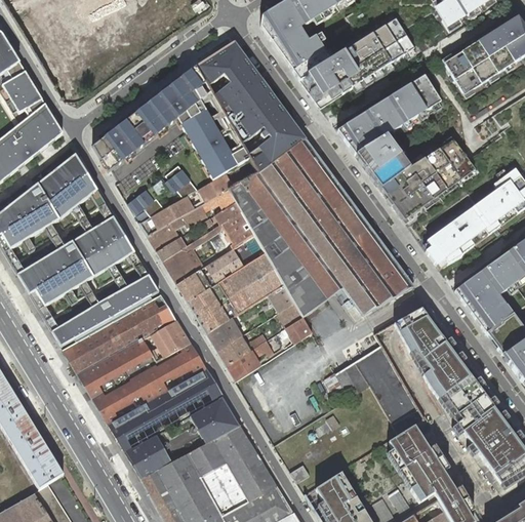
[(135,6),(131,0),(56,0),(76,37),(135,6)]
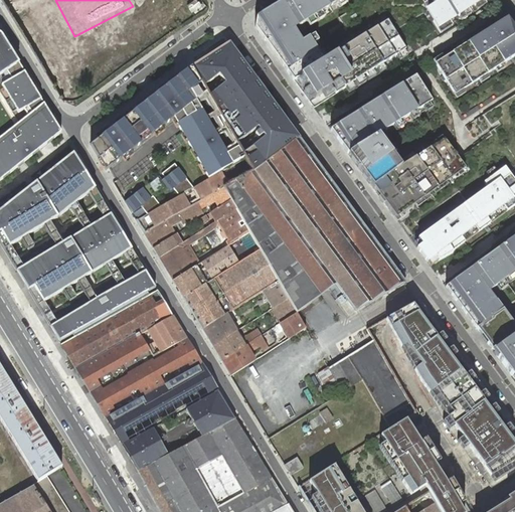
[(190,0),(188,1),(193,10),(203,5),(201,0),(190,0)]
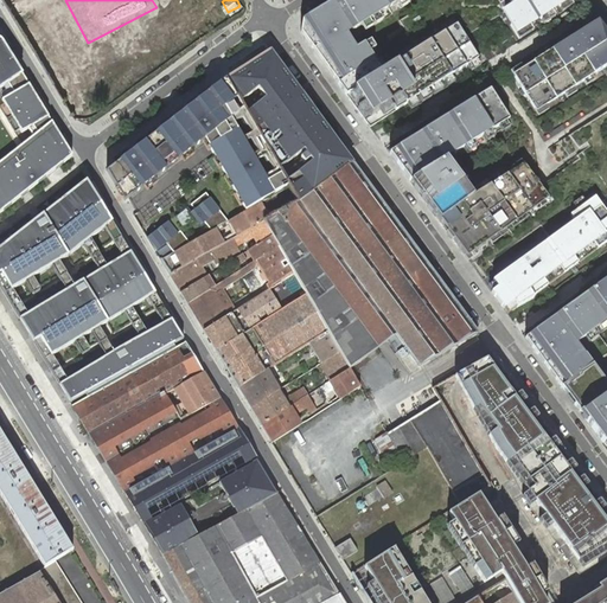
[(347,0),(350,4),(345,7),(342,2),(337,6),(352,29),(362,43),(356,46),(352,49),(325,5),(302,18),(300,30),(305,36),(311,31),(319,42),(313,46),(339,81),(345,76),(353,88),(347,92),(368,120),(401,98),(404,102),(408,100),(414,95),(420,91),(427,87),(432,84),(439,79),(445,77),(452,72),(468,62),(477,56),(478,56),(465,34),(505,8),(513,20),(518,29),(529,21),(540,14),(550,7),(557,2),(561,0),(347,0)]
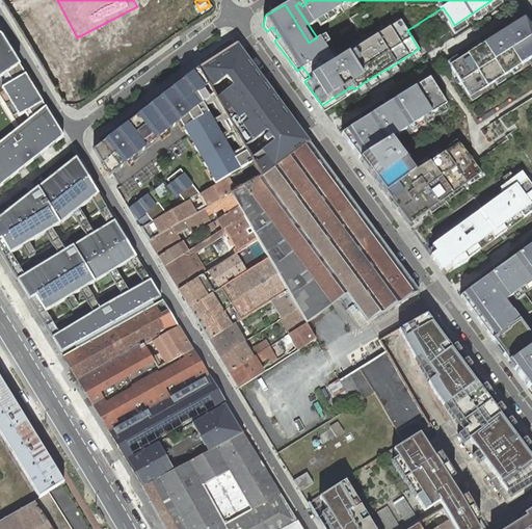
[(291,0),(285,4),(309,43),(312,41),(304,28),(309,25),(295,5),(299,2),(302,6),(307,3),(304,0),(291,0)]
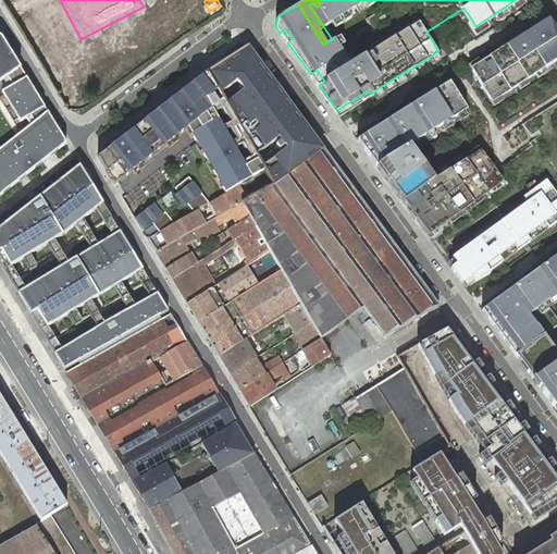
[(505,7),(495,13),(498,19),(509,12),(505,7)]
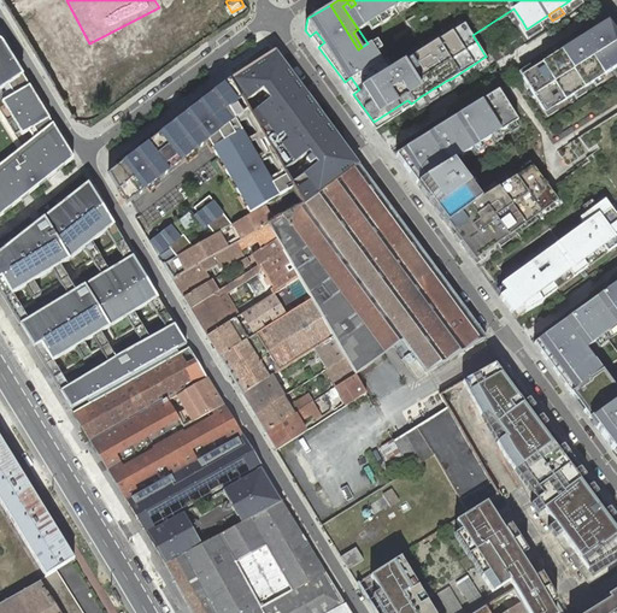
[(436,128),(401,149),(407,159),(404,163),(485,272),(498,264),(548,225),(558,239),(507,276),(501,281),(506,288),(499,293),(512,311),(513,310),(522,304),(526,308),(544,299),(542,298),(538,292),(571,266),(576,272),(588,264),(583,258),(603,243),(607,249),(616,242),(616,210),(616,212),(610,204),(616,198),(616,30),(607,18),(560,49),(562,51),(551,58),(550,56),(533,66),(534,69),(523,76),(545,108),(554,102),(556,105),(575,93),(574,90),(583,84),(585,87),(594,80),(592,78),(603,71),(604,75),(613,68),(616,65),(616,111),(581,135),(591,152),(586,155),(588,159),(547,187),(532,164),(523,170),(509,178),(503,183),(498,186),(489,192),(480,198),(471,184),(465,175),(453,159),(465,151),(519,117),(500,87),(482,99),(485,102),(439,131),(436,128)]
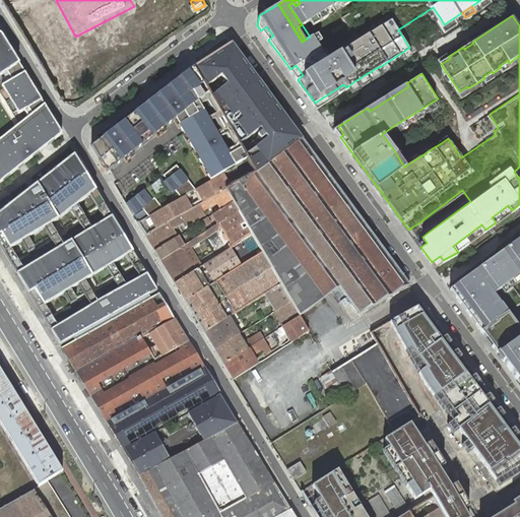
[(444,24),(440,17),(437,19),(444,31),(456,23),(453,18),(444,24)]
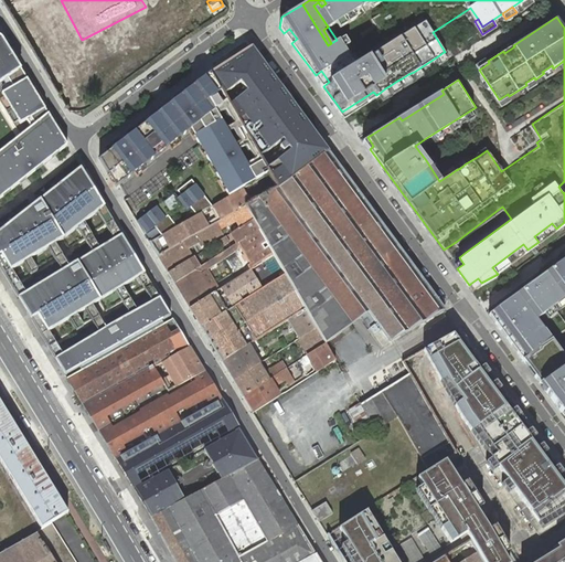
[(289,29),(284,33),(291,43),(297,39),(289,29)]
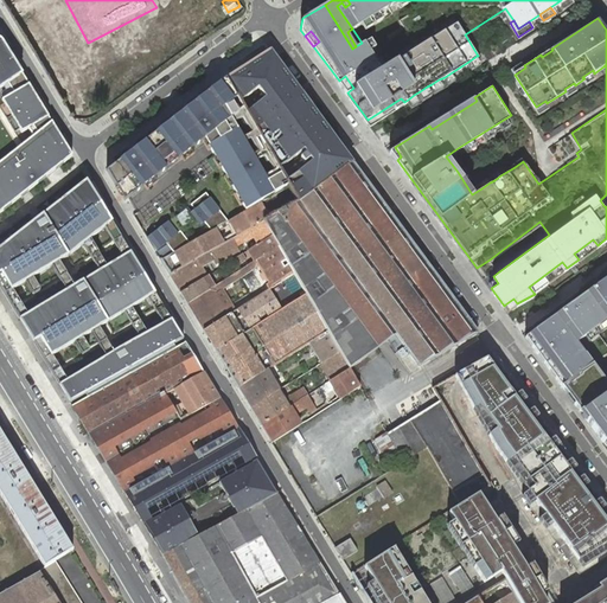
[(0,162),(2,166),(0,167),(0,209),(72,152),(66,142),(11,50),(1,36),(0,34),(0,162)]
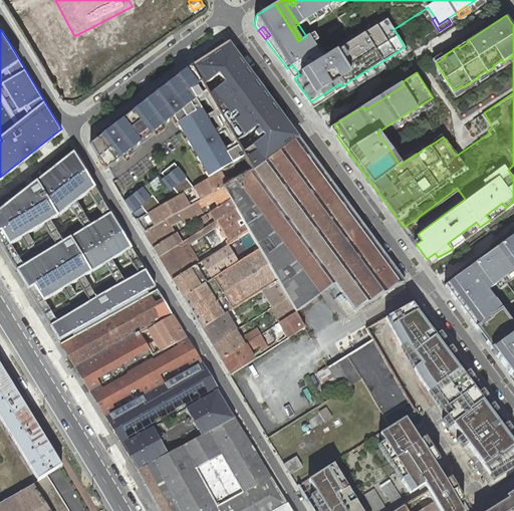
[(464,37),(456,43),(458,46),(459,48),(468,42),(467,41),(464,37)]
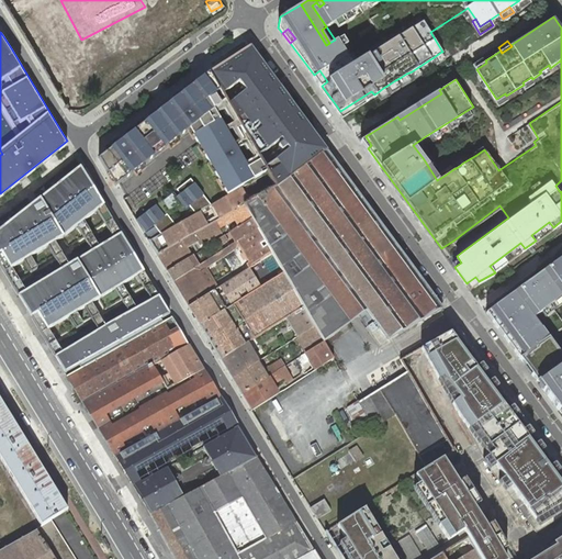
[(277,183),(326,147),(285,92),(250,44),(210,69),(145,121),(165,146),(189,126),(227,193),(269,169),(277,183)]
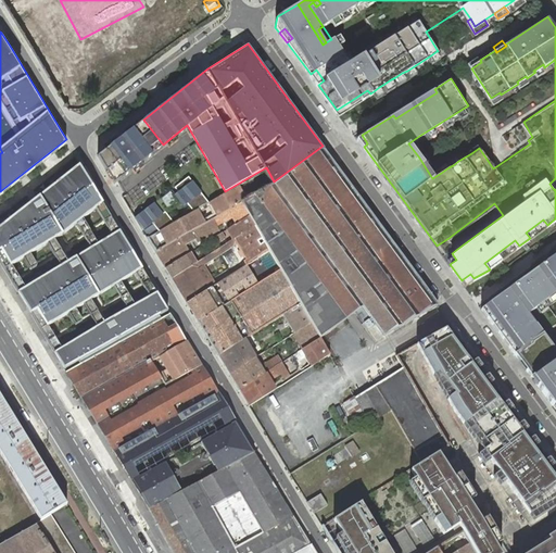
[(437,51),(429,57),(432,62),(440,57),(437,51)]
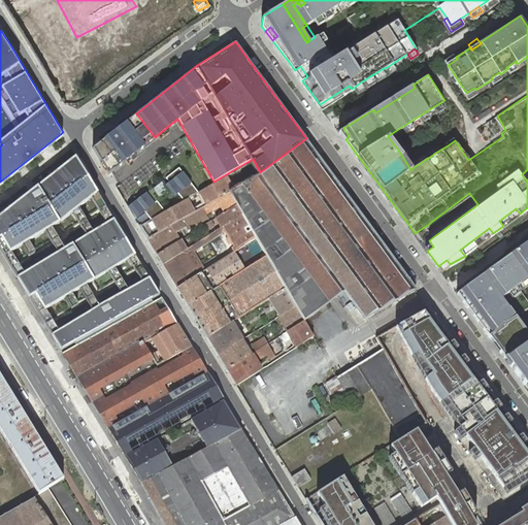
[(444,59),(448,65),(457,59),(456,57),(453,54),(444,59)]
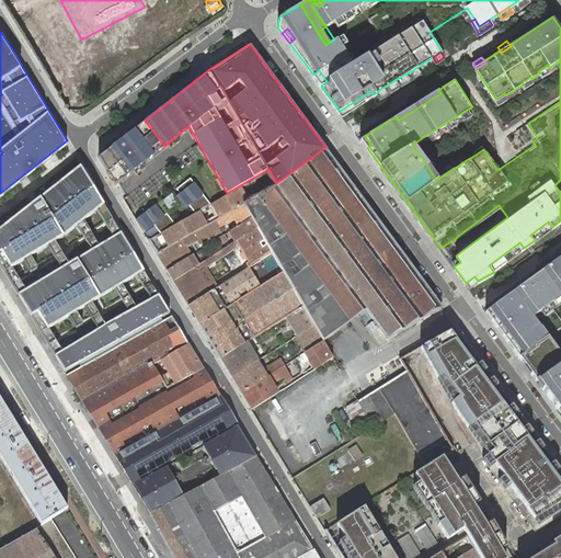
[(548,65),(538,71),(540,72),(542,77),(551,70),(549,68),(548,65)]
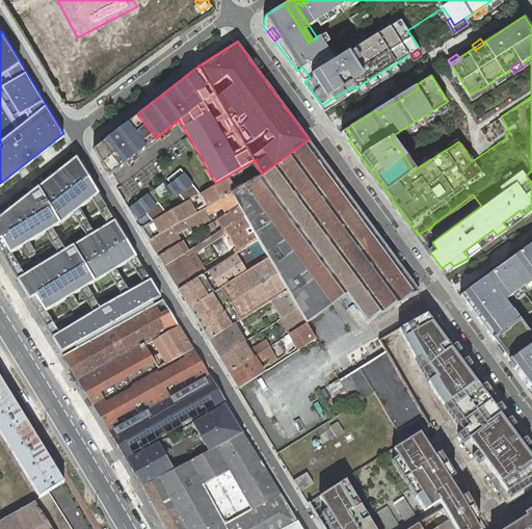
[(396,63),(390,68),(393,73),(399,69),(396,63)]
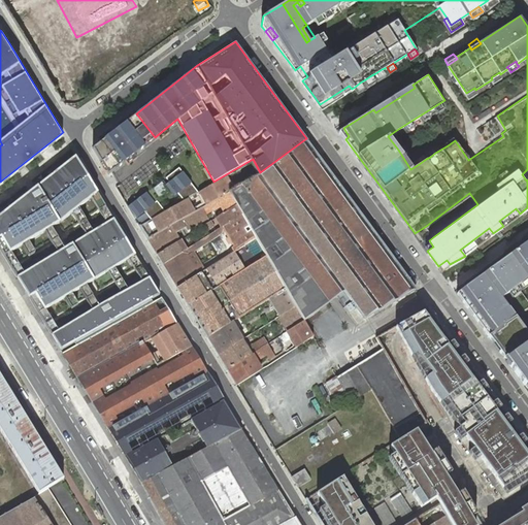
[(300,66),(295,70),(302,80),(307,76),(300,66)]
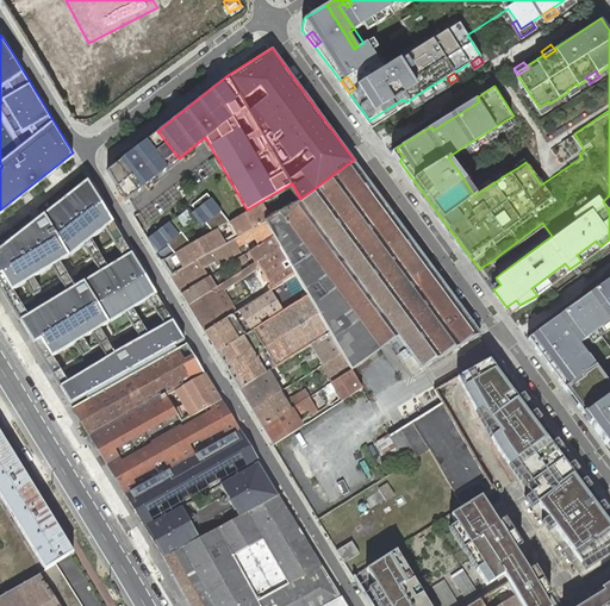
[(441,80),(434,85),(439,91),(446,86),(441,80)]
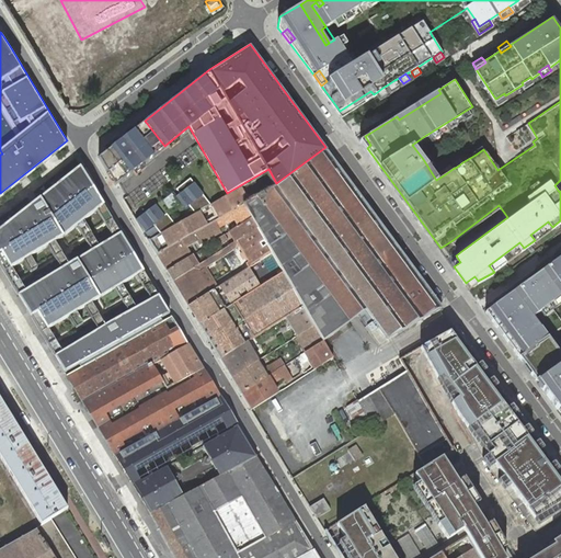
[(522,82),(523,84),(525,88),(534,82),(531,79),(530,77),(522,82)]
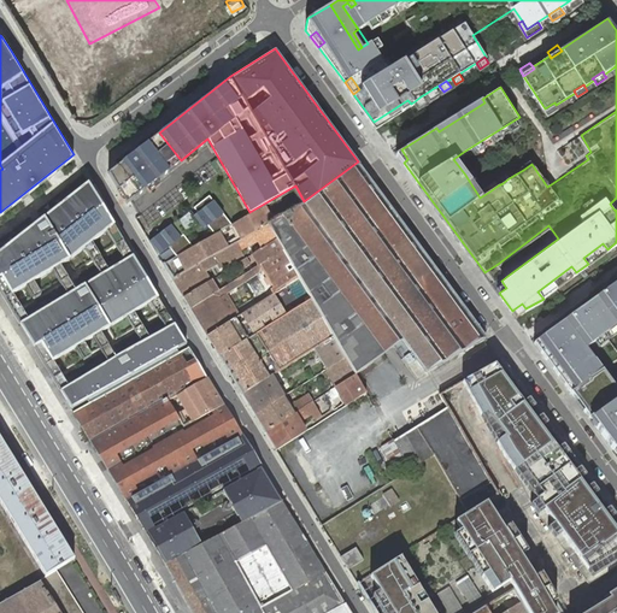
[(434,88),(427,93),(432,99),(439,94),(434,88)]
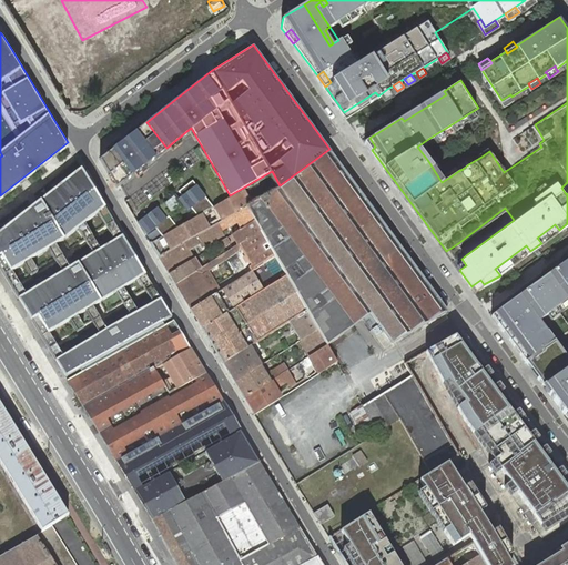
[(387,89),(382,93),(385,99),(392,96),(387,89)]
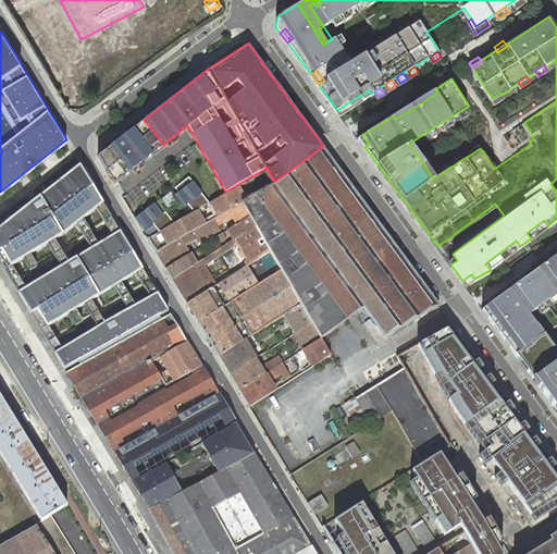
[(435,89),(394,115),(396,119),(437,93),(435,89)]
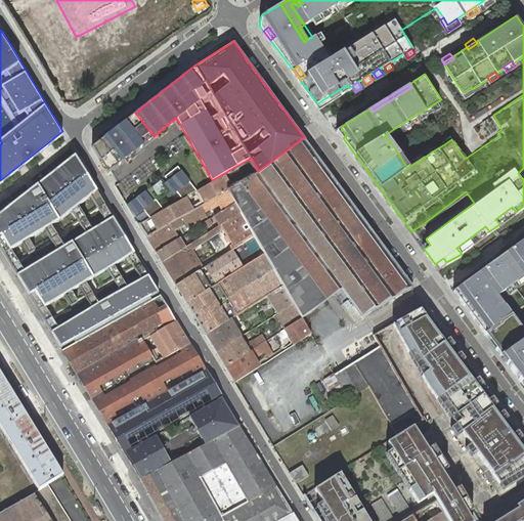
[(346,85),(317,103),(319,106),(349,88),(346,85)]
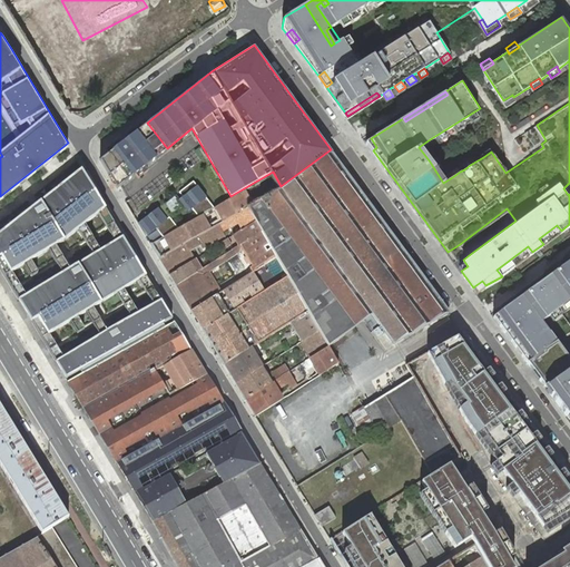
[(513,97),(512,95),(503,100),(507,106),(516,100),(513,97)]
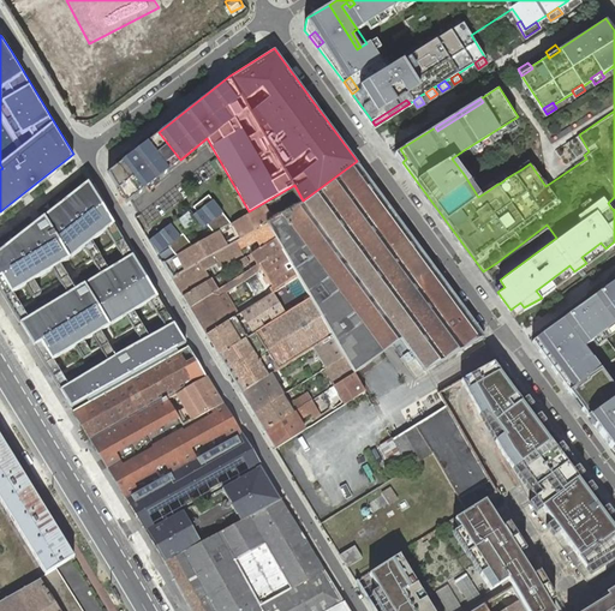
[(518,117),(464,150),(466,155),(520,120),(518,117)]
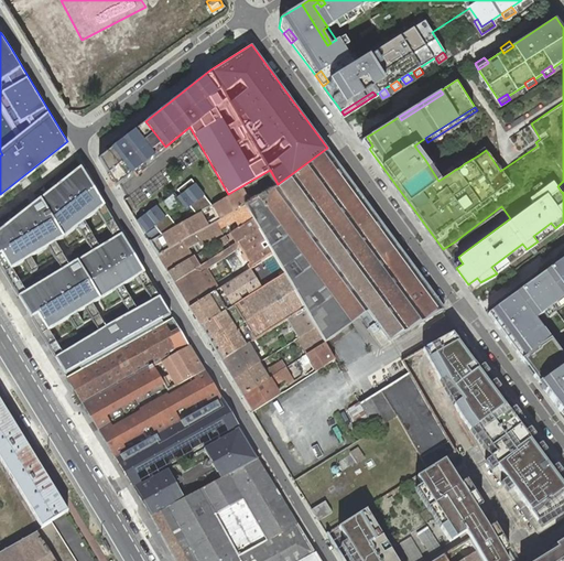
[(155,154),(165,147),(145,121),(134,129),(155,154)]
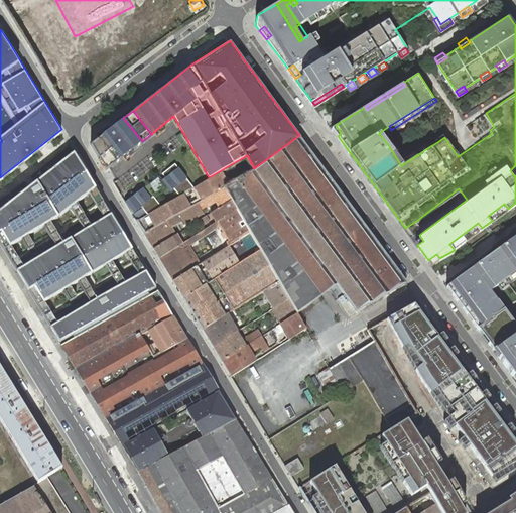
[(123,118),(91,143),(107,169),(142,141),(123,118)]
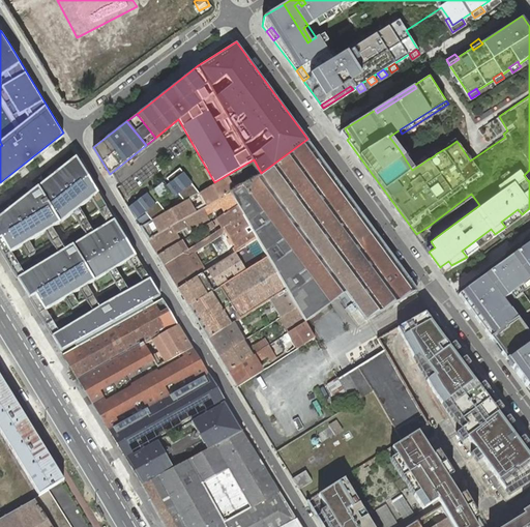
[(345,128),(341,132),(347,140),(350,137),(345,128)]
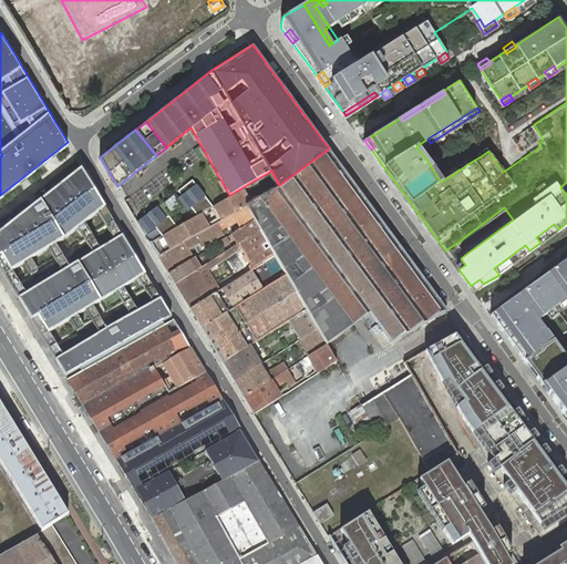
[(481,156),(488,151),(485,146),(478,152),(481,156)]
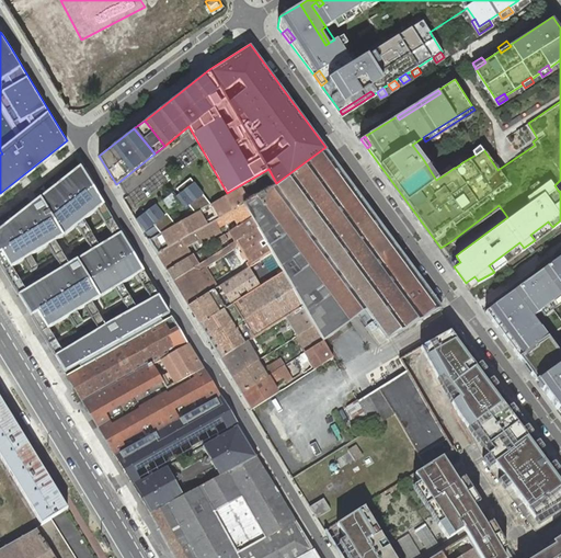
[(276,183),(243,202),(251,215),(258,225),(272,250),(284,270),(304,303),(315,322),(324,338),(366,307),(386,336),(387,336),(388,336),(442,305),(342,170),(325,147),(276,183)]
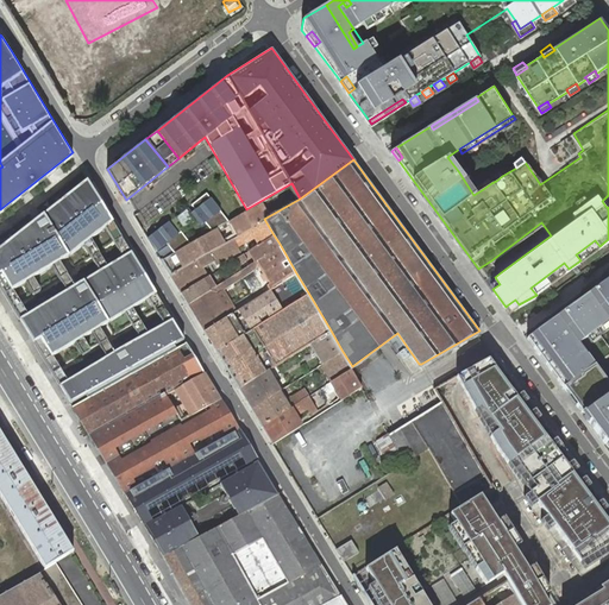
[(459,172),(465,182),(471,180),(464,169),(459,172)]
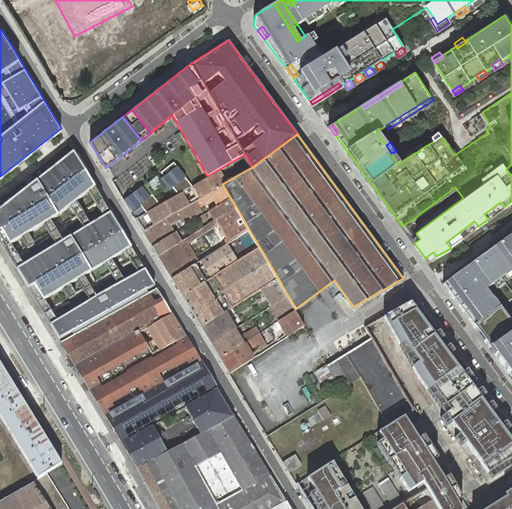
[(73,149),(0,207),(0,228),(1,228),(10,243),(63,210),(90,188),(80,173),(85,168),(73,149)]
